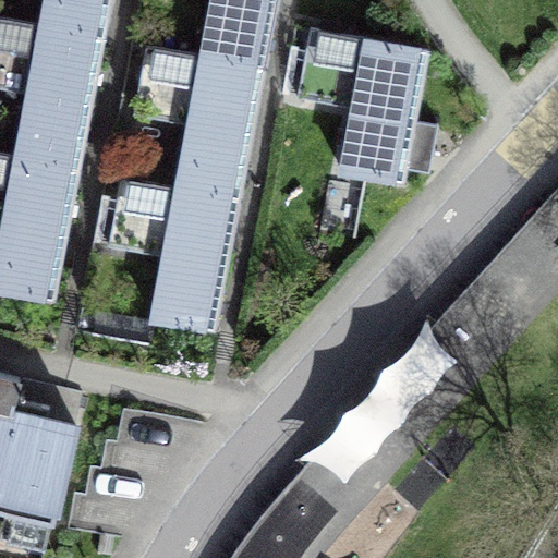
[(47,0),(43,24),(104,36),(110,0),(47,0)]
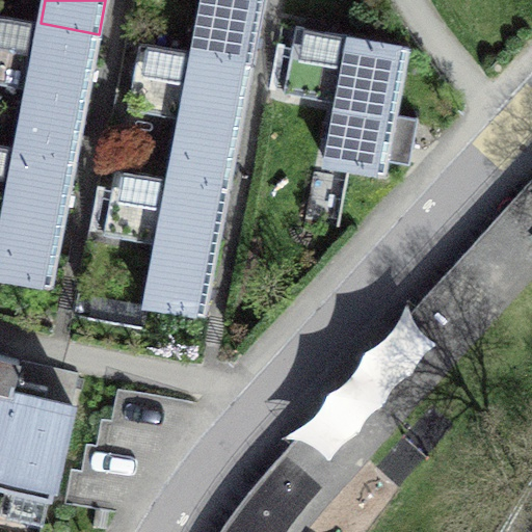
[(204,0),(194,51),(251,62),(263,0),(204,0)]
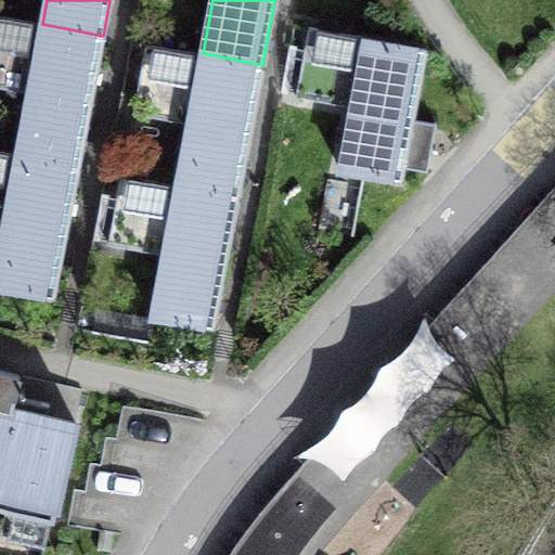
[(103,36),(42,24),(0,16),(0,87),(29,92),(17,155),(79,167),(103,36)]
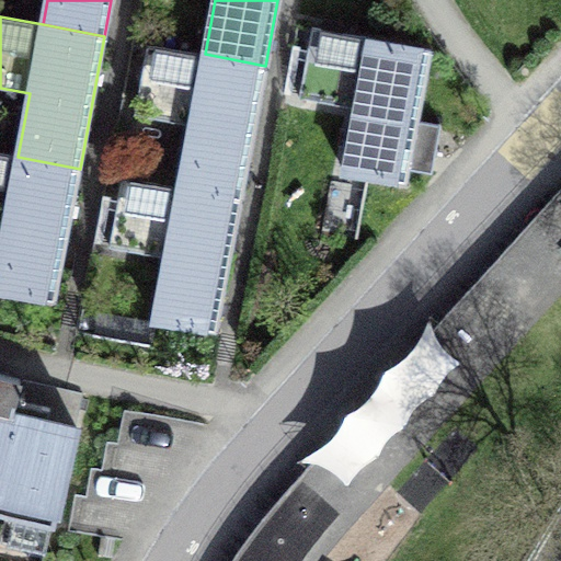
[(344,173),(407,184),(409,169),(432,173),(439,124),(416,121),(430,48),(312,29),(300,98),(355,107),(344,173)]
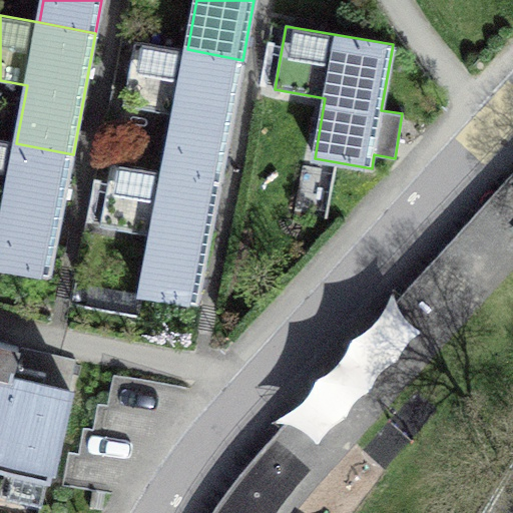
[(242,60),(187,49),(134,39),(122,104),(174,114),(163,170),(219,181),(242,60)]
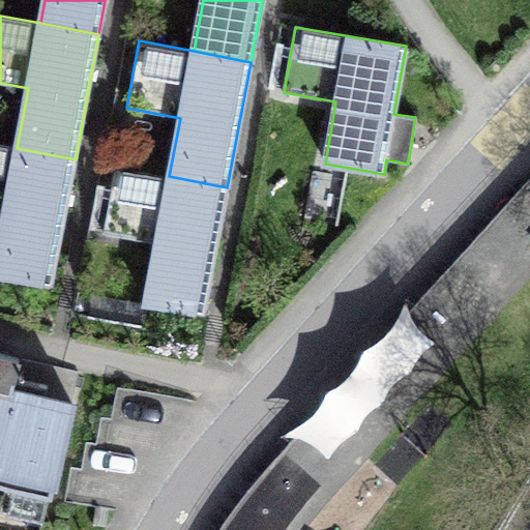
[(0,274),(51,285),(76,159),(17,148),(0,145),(0,211),(4,212),(0,236),(0,274)]
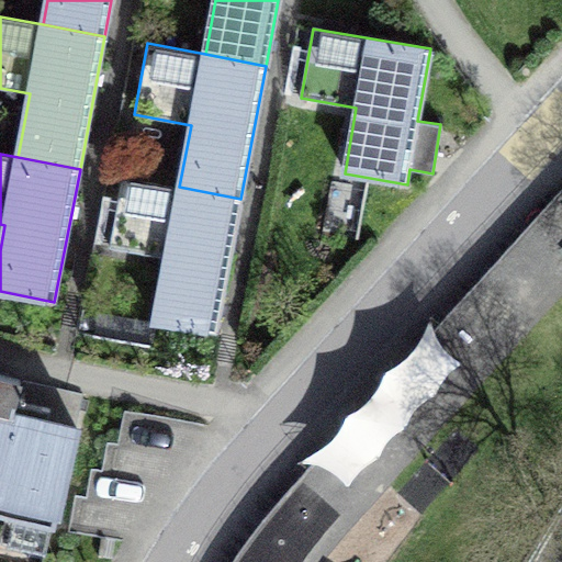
[(240,199),(179,187),(123,177),(109,247),(166,258),(154,323),(215,334),(240,199)]
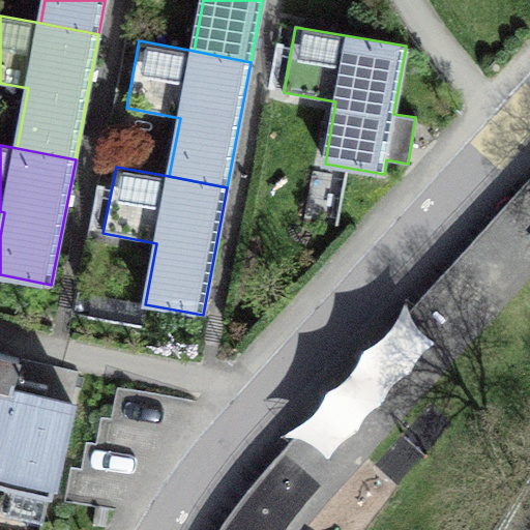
[(217,529),(282,529),(284,527),(317,491),(529,258),(529,176),(256,478),(229,512),(217,529)]
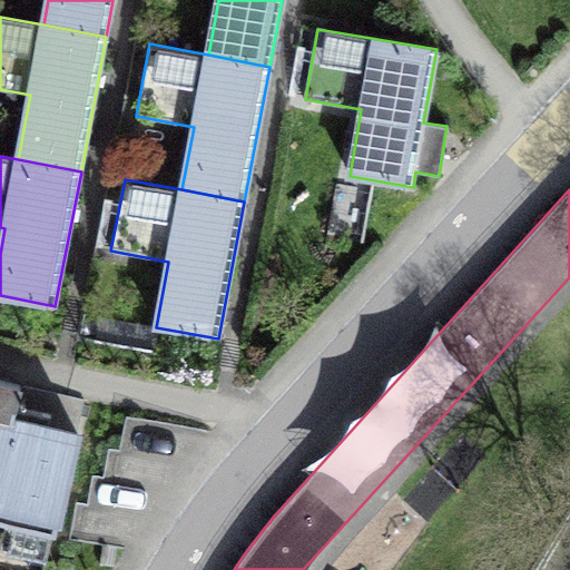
[(0,519),(55,534),(78,435),(48,428),(50,414),(16,405),(19,386),(0,380),(0,519)]
